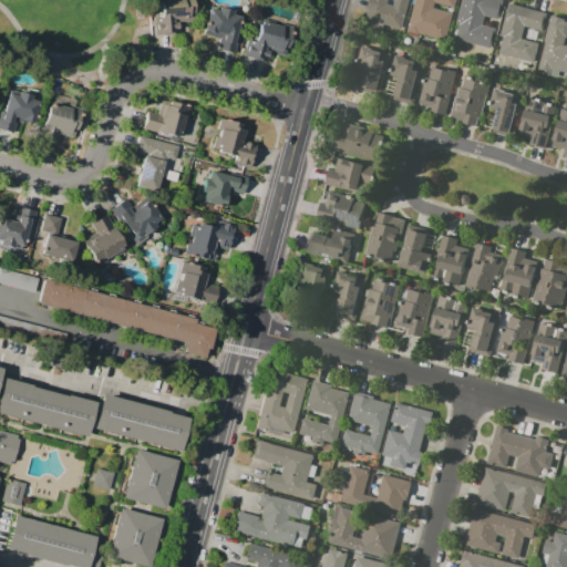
[(158,0),(191,0),(193,21),(178,22),(179,32),(154,34),(154,29),(151,29),(150,21),(153,21),(153,19),(161,18),(158,0)]
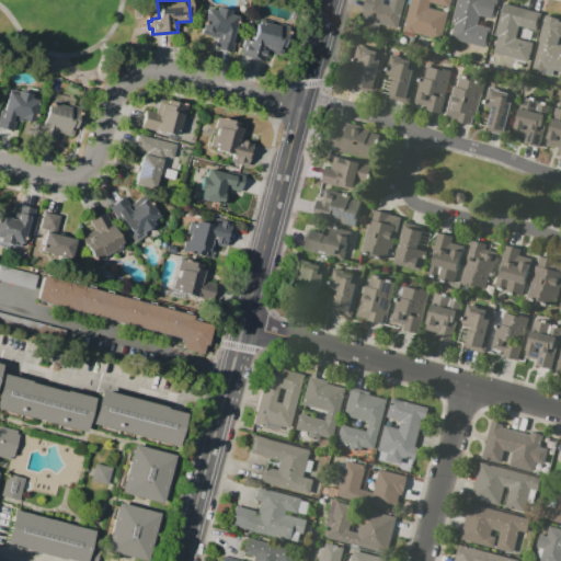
[(362,25),(363,19),(363,18),(365,10),(363,10),(365,0),(405,0),(398,30),(380,24),(378,31),(362,25)]
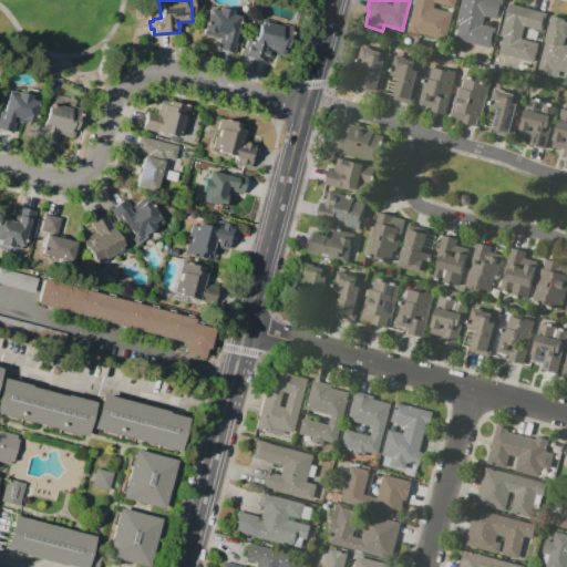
[(414,0),(456,0),(454,9),(435,3),(434,9),(453,13),(445,41),(418,33),(418,35),(404,32),(406,22),(409,23),(414,0)]
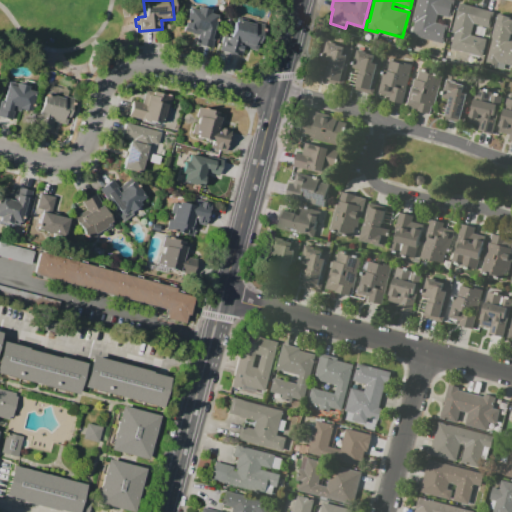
[(417,0),(450,0),(454,1),(450,18),(438,15),(436,23),(448,26),(446,33),(445,33),(442,43),(412,35),(415,23),(412,22),(417,0)]
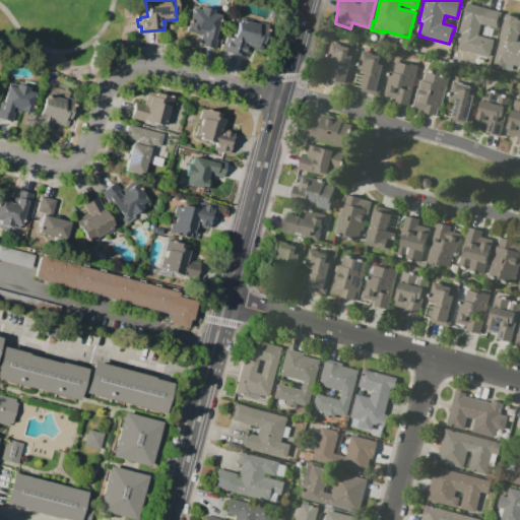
[(458,49),(462,34),(459,33),(466,3),(502,12),(498,28),(481,24),(478,36),(495,40),(491,57),(458,49)]
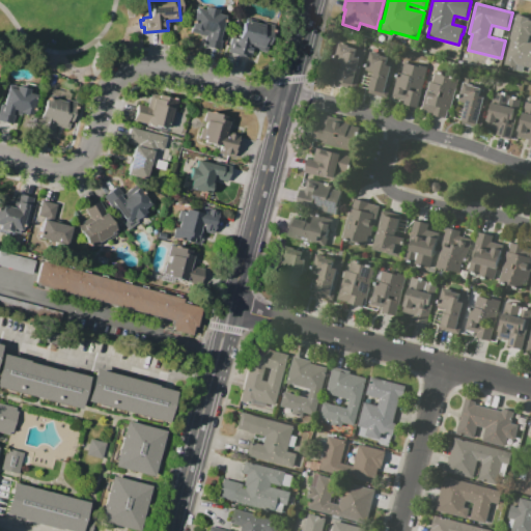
[(196,8),(203,10),(204,6),(218,10),(217,14),(225,16),(221,33),(223,33),(219,50),(202,46),(205,36),(191,32),(192,29),(191,28),(196,8)]
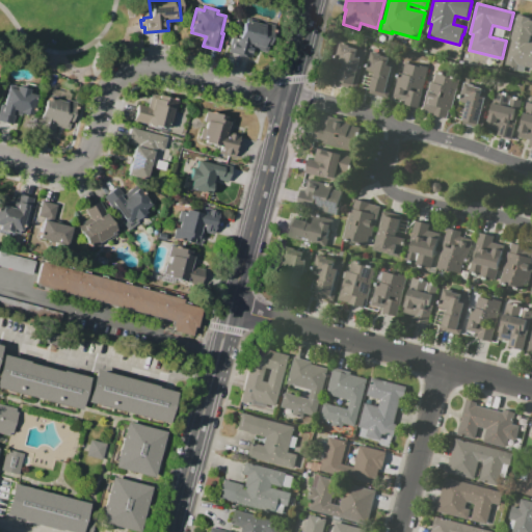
[(504,68),(519,15),(531,19),(531,35),(531,41),(531,69),(525,67),(523,73),(504,68)]
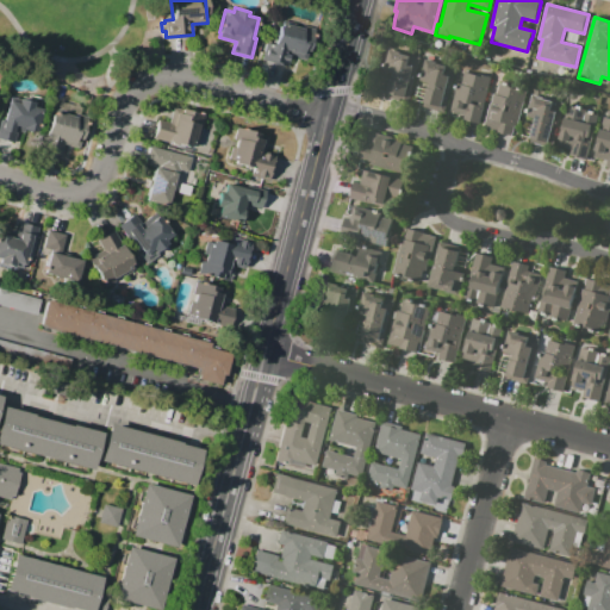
[(278,26),(281,26),(282,24),(303,30),(304,26),(315,29),(306,61),(290,56),(286,67),(261,60),(265,43),(273,45),(278,26)]
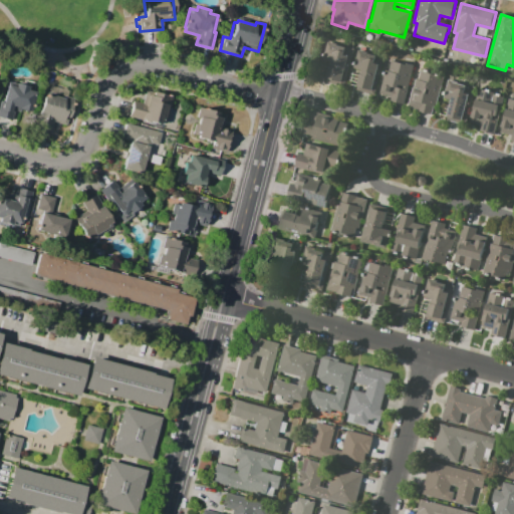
[(326,78),(329,67),(321,65),(322,62),(322,61),(321,60),(321,59),(321,57),(318,57),(320,50),(325,52),(325,50),(327,42),(346,47),(346,46),(353,48),(345,83),(326,78)]
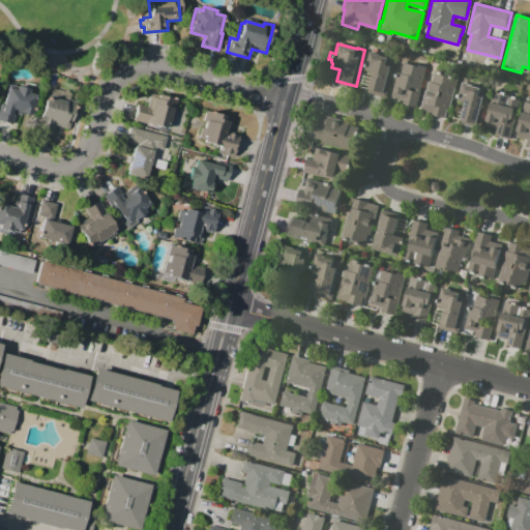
[(387,97),(367,93),(372,77),(373,77),(374,72),(364,70),(370,53),(388,57),(388,56),(396,58),(387,97)]
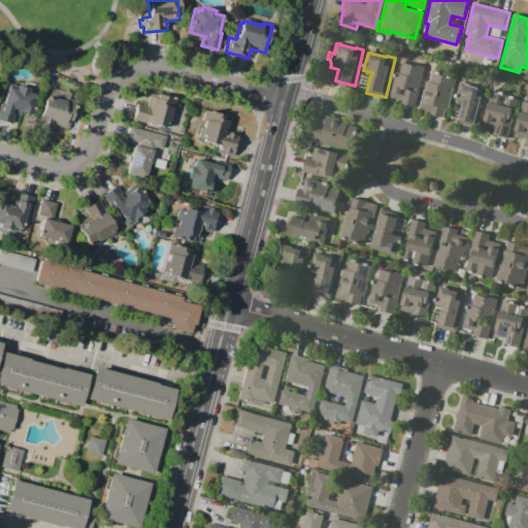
[(415,106),(401,103),(402,99),(390,96),(396,72),(399,73),(402,62),(418,66),(418,65),(425,67),(415,106)]
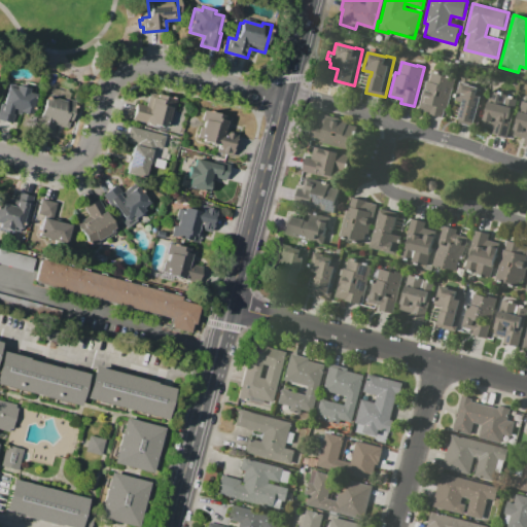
[(418,110),(423,90),(424,90),(426,81),(429,81),(431,72),(435,73),(436,70),(441,71),(440,74),(455,77),(448,110),(445,109),(443,117),(428,114),(428,112),(418,110)]
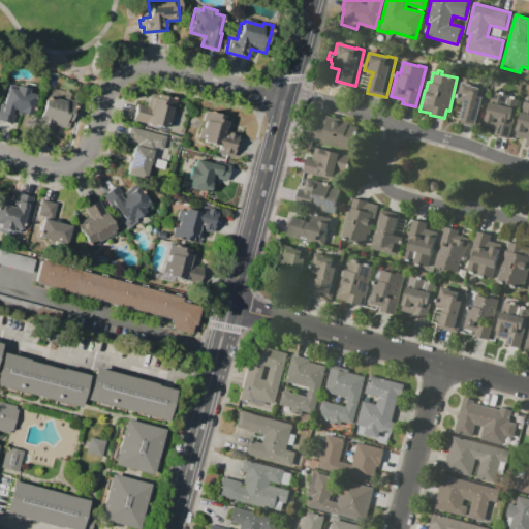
[(0,120),(0,100),(4,87),(8,88),(10,81),(24,85),(29,83),(36,85),(38,88),(31,116),(14,111),(11,123),(0,120)]
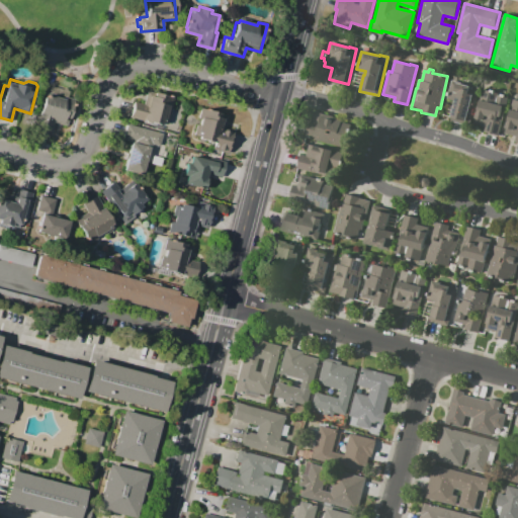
[(450,121),(455,100),(447,99),(448,96),(444,95),(445,91),(448,92),(451,80),(465,83),(464,85),(469,86),(470,85),(479,88),(469,125),(450,121)]
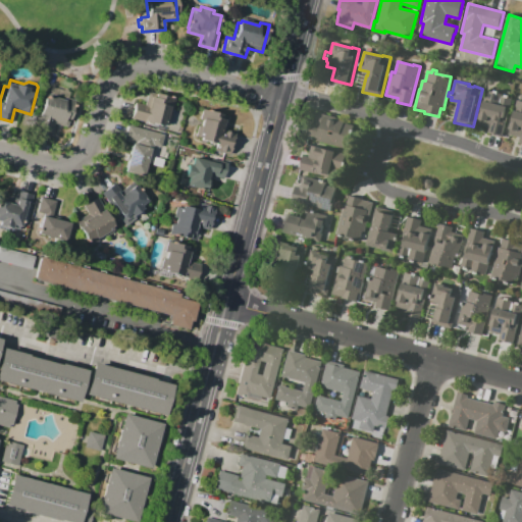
[(52,133),(37,128),(46,93),(53,94),(55,86),(68,89),(67,92),(70,92),(68,98),(74,100),(67,127),(54,123),(52,133)]
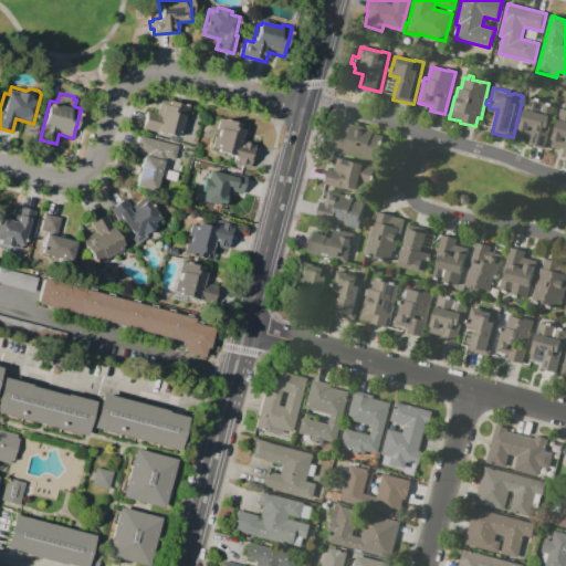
[(519,135),(527,97),(535,100),(536,98),(541,100),(540,101),(544,102),(544,104),(546,105),(547,103),(552,104),(551,106),(554,106),(544,147),(528,144),(530,138),(519,135)]
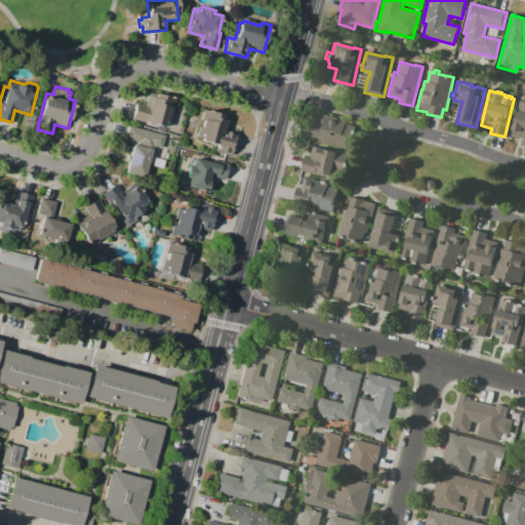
[(131,119),(135,104),(145,106),(149,91),(176,98),(173,109),(178,110),(180,114),(178,124),(174,126),(169,125),(168,129),(131,119)]
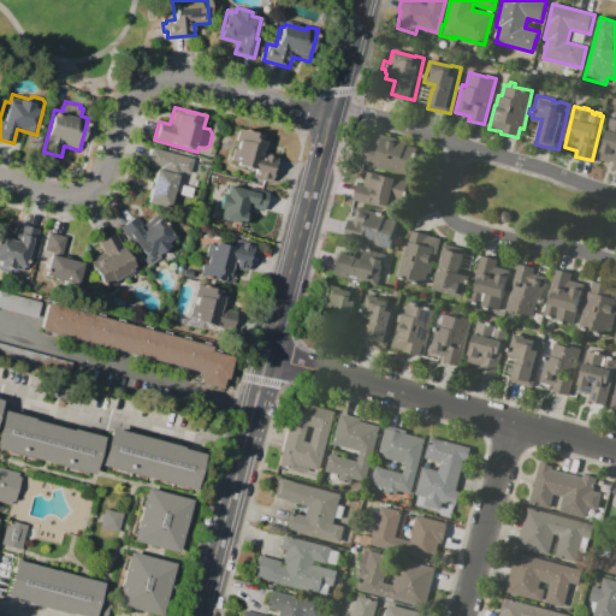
[(599,159),(603,144),(610,118),(615,119),(615,170),(611,169),(612,163),(599,159)]
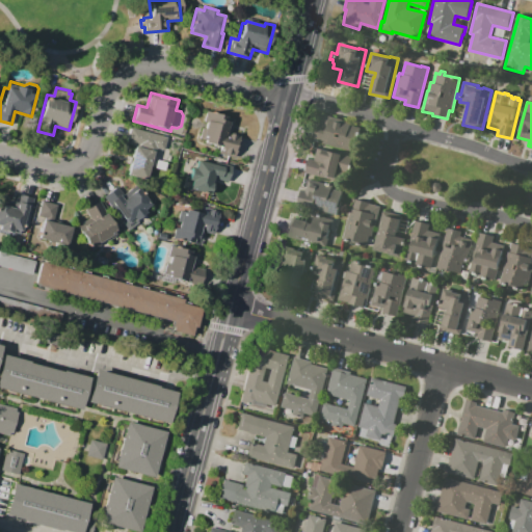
[(235,158),(218,154),(219,147),(204,142),(205,140),(200,139),(207,111),(234,118),(231,133),(240,136),(235,158)]
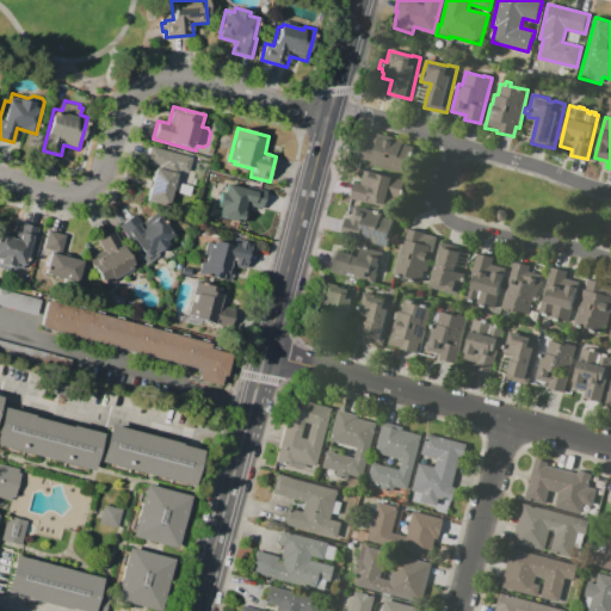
[(407,174),(370,165),(370,164),(359,160),(364,143),(365,143),(369,131),(393,137),(393,139),(400,141),(399,143),(414,147),(407,174)]
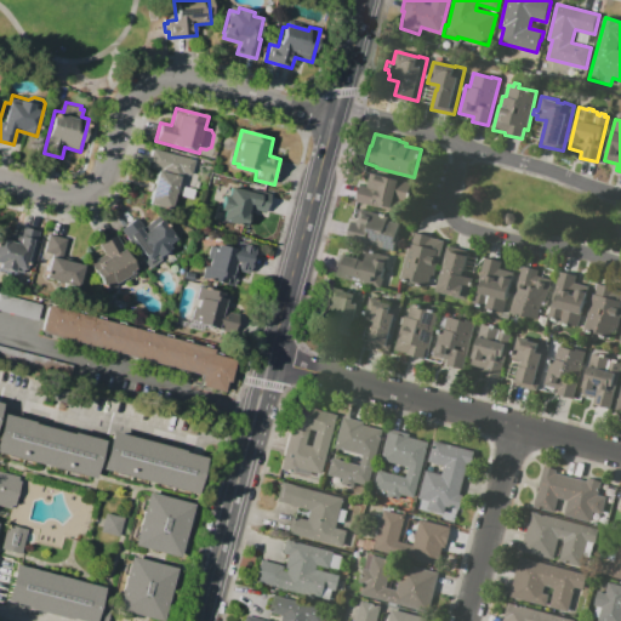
[(152,148),(195,160),(191,175),(182,172),(181,177),(180,177),(171,210),(148,204),(157,171),(147,169),(152,148)]
